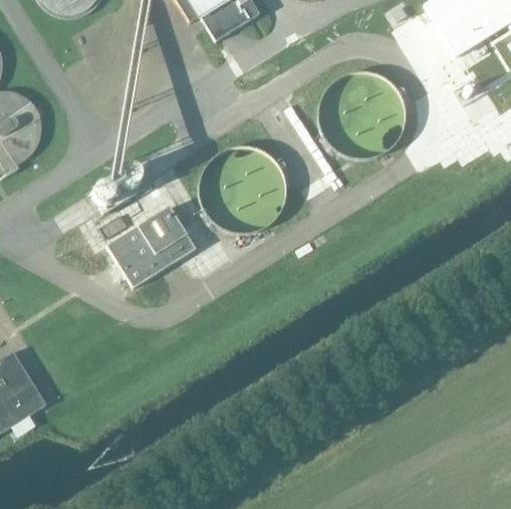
[(38,0),(39,2),(44,7),(50,12),(56,15),(63,17),(70,18),(78,17),(85,15),(91,12),(96,7),(101,1),(101,0),(38,0)]
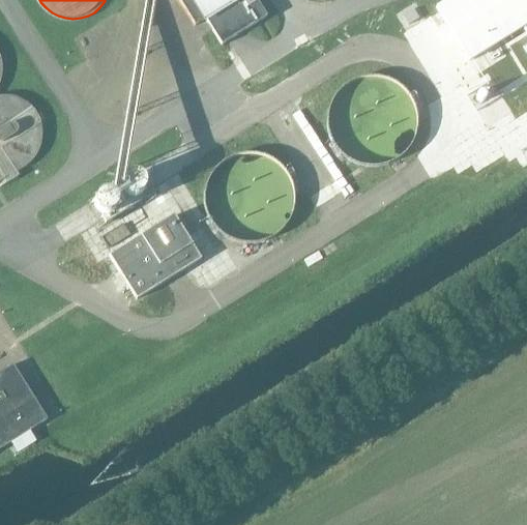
[(208,15),(224,40),(268,12),(260,0),(182,0),(196,22),(208,15)]
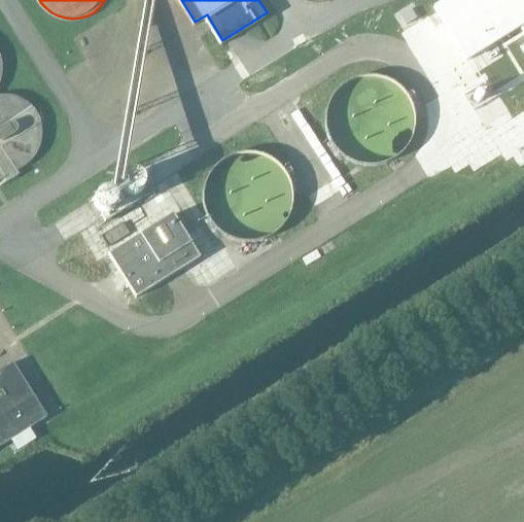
[(454,0),(445,6),(476,55),(523,24),(523,0),(454,0)]
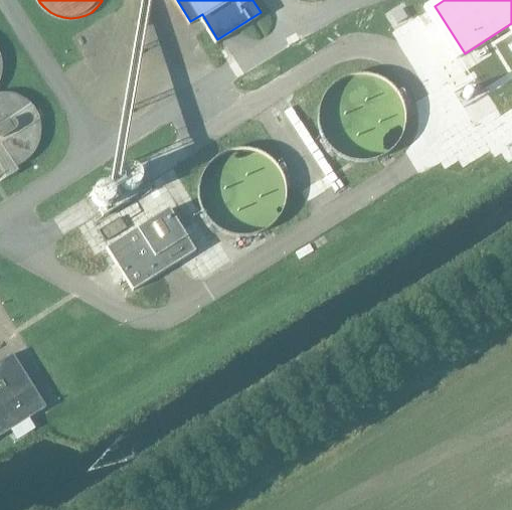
[(366,71),(363,71),(353,72),(348,73),(344,76),(337,80),(332,85),(326,93),(323,99),(321,104),(320,114),(320,122),(322,131),(326,137),(330,143),(337,150),(345,154),(350,156),(359,158),(366,158),(373,157),(380,155),(385,152),(391,148),(396,143),(401,135),(405,126),(407,117),(406,109),(404,102),(402,97),(398,90),(393,83),(388,78),(380,74),(373,71),(366,71)]
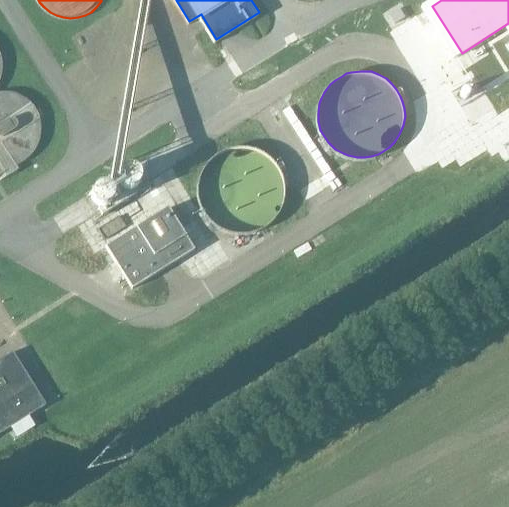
[(227,147),(213,156),(204,168),(200,177),(199,187),(202,205),(210,217),(218,225),(228,230),(242,232),(256,230),(267,225),(277,215),(285,202),(286,188),(282,171),(273,157),(260,147),(243,145),(227,147)]
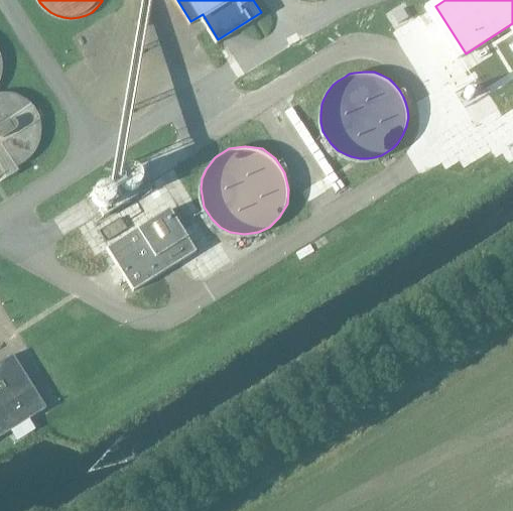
[(108,246),(116,260),(135,289),(199,248),(170,206),(108,246)]
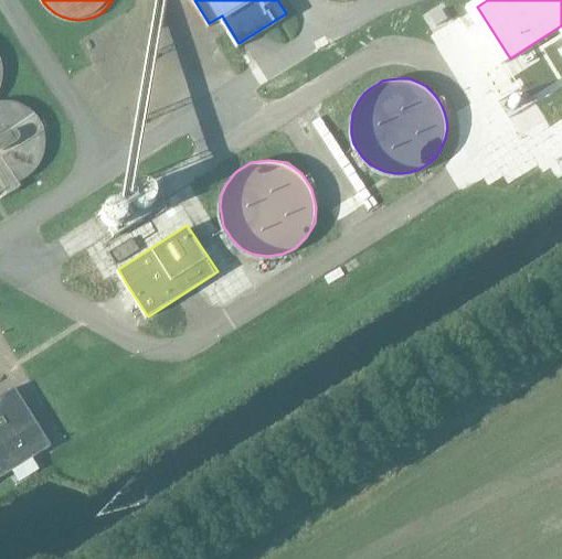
[(0,394),(0,473),(51,442),(16,385),(0,394)]
